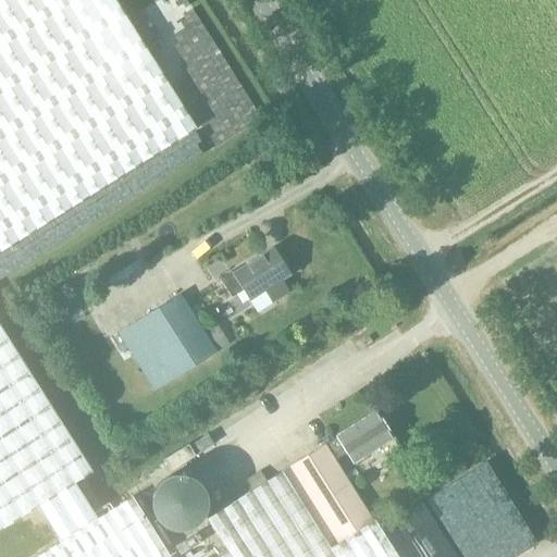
[(113,0),(0,0),(0,528),(90,471),(0,327),(0,250),(195,128),(113,0)]
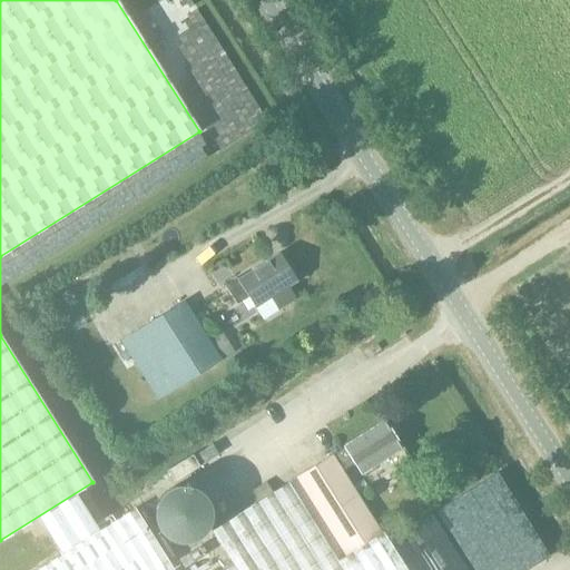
[(295,276),(292,271),(291,271),(291,272),(279,254),(237,281),(237,282),(226,288),(235,303),(246,296),(253,306),(269,296),(274,304),(277,306),(282,306),(288,302),(291,297),(291,294),(286,286),(295,281),(294,278),(295,277),(295,276)]
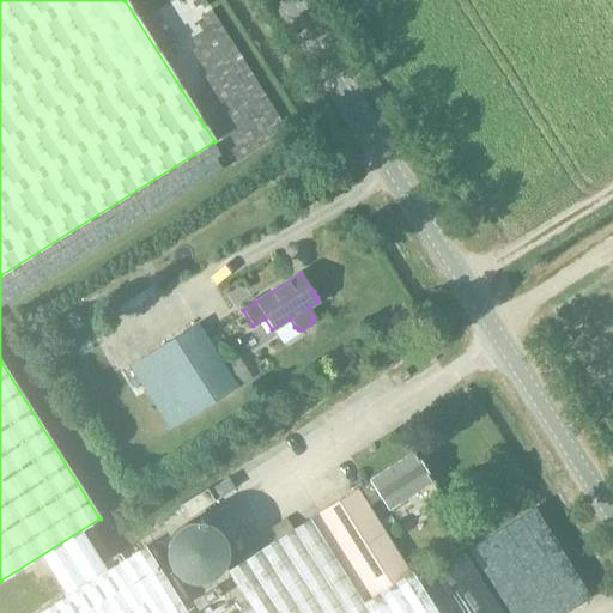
[(190,418),(237,388),(198,325),(129,366),(170,430),(190,418)]
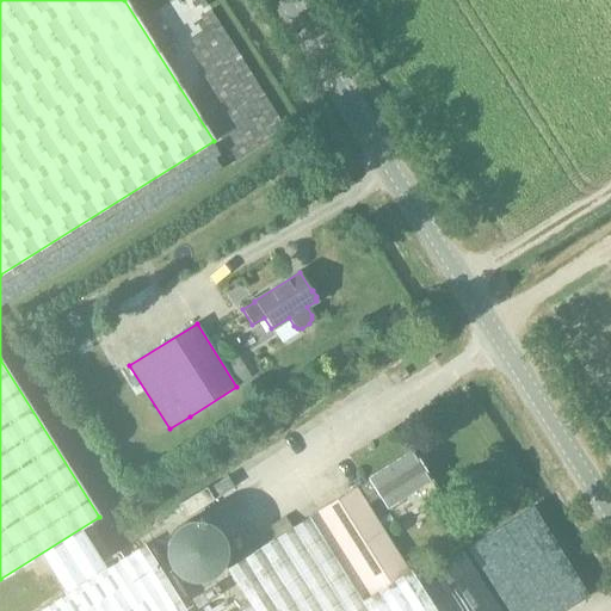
[(357,487),(366,503),(378,495),(386,506),(430,480),(412,451),(366,480),(368,481),(357,487)]
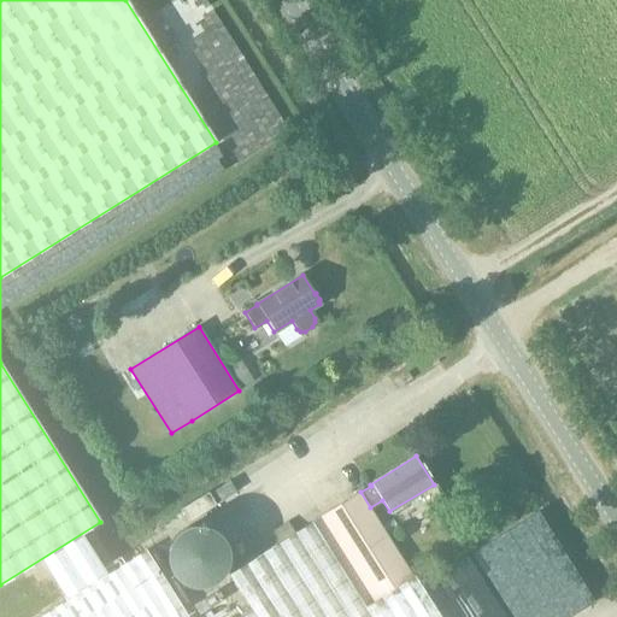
[(370,507),(360,492),(359,491),(228,574),(251,611),(241,616),(186,616),(145,550),(106,574),(82,535),(42,560),(66,599),(36,616),(440,616),(413,575),(412,576),(370,507)]
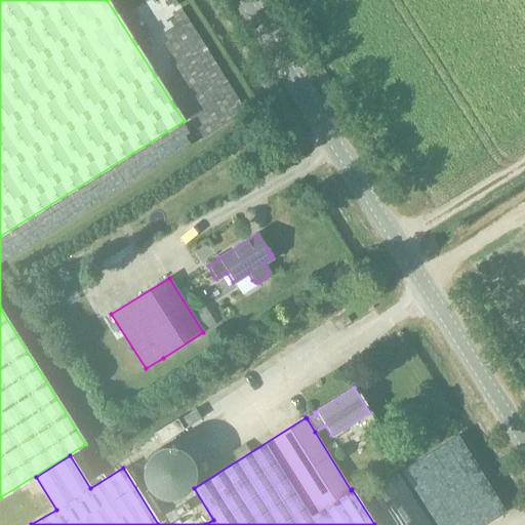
[(165,500),(168,500),(171,500),(174,499),(177,498),(180,497),(184,495),(186,493),(189,490),(191,487),(193,484),(194,481),(195,477),(195,474),(194,470),(194,467),(193,463),(192,461),(190,458),(188,456),(186,454),(184,452),(180,450),(177,449),(173,448),(169,447),(166,447),(162,448),(159,449),(156,450),(153,452),(150,454),(148,456),(146,459),(145,461),(144,465),(143,468),(142,471),(142,474),(142,477),(143,481),(144,484),(146,488),(148,491),(151,493),(153,495),(156,497),(159,498),(162,499),(165,500)]
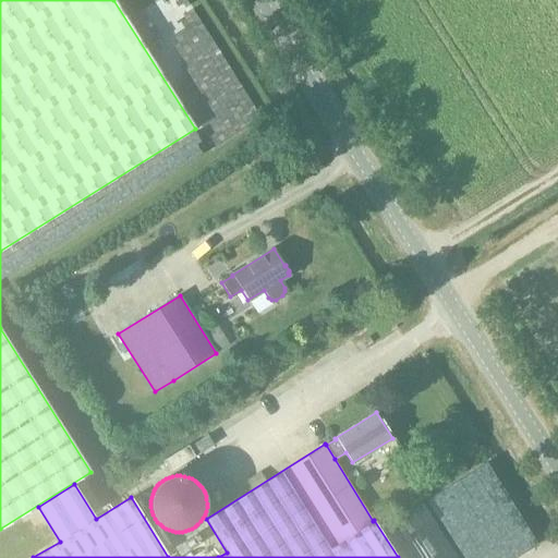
[(196,532),(170,548),(176,557),(198,557),(208,552),(196,532)]
